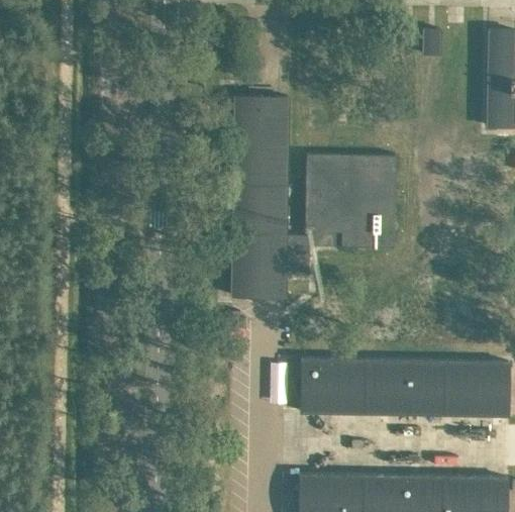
[(404,31),(404,45),(418,45),(418,31),(404,31)]
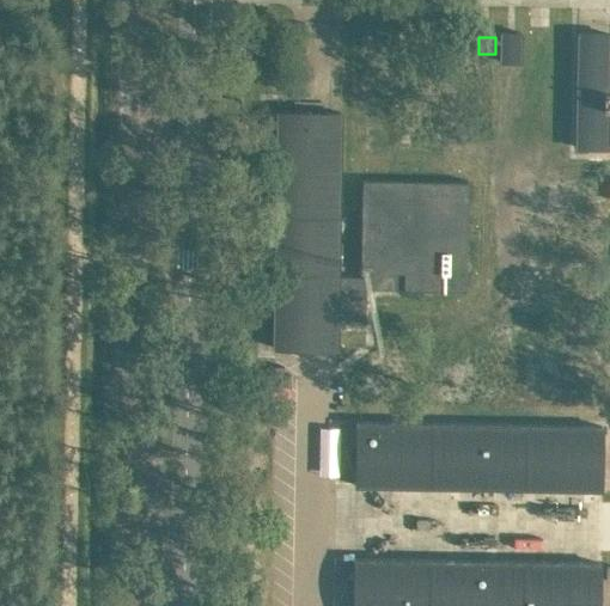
[(523,37),(517,37),(502,37),(502,67),(523,67),(523,37)]
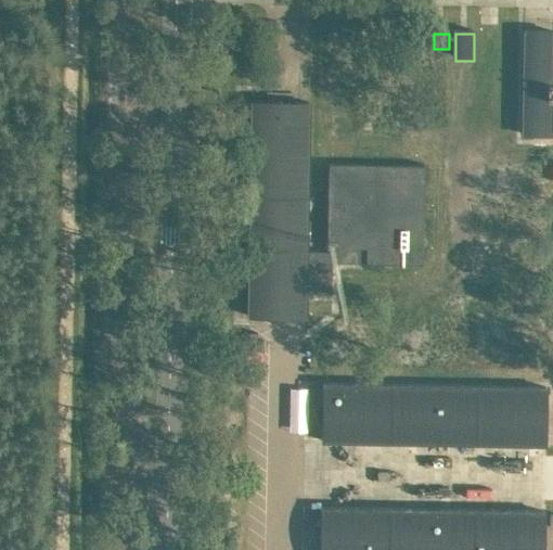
[(552,36),(526,35),(525,138),(552,139),(552,36)]
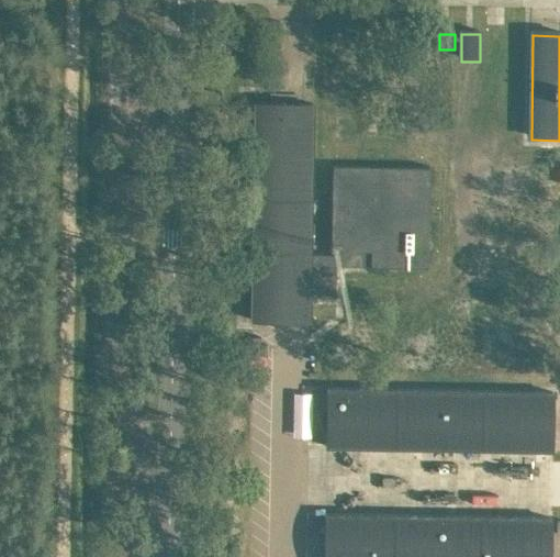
[(254,324),(311,325),(312,269),(312,259),(315,108),(257,108),(254,324)]
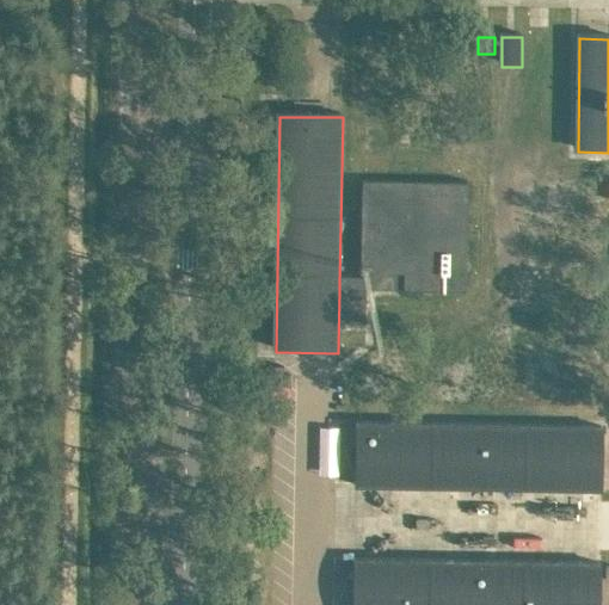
[(365,283),(348,282),(339,282),(339,292),(340,292),(352,292),(405,294),(405,295),(467,296),(469,186),(363,184),(362,277),(365,277),(365,283)]
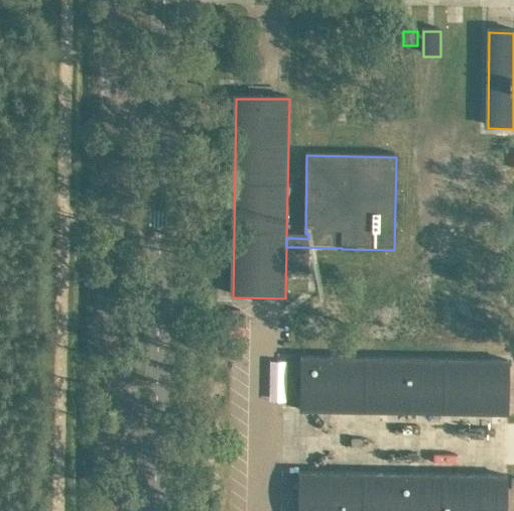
[(311,252),(297,252),(297,247),(287,247),(286,276),(311,277),(311,252)]
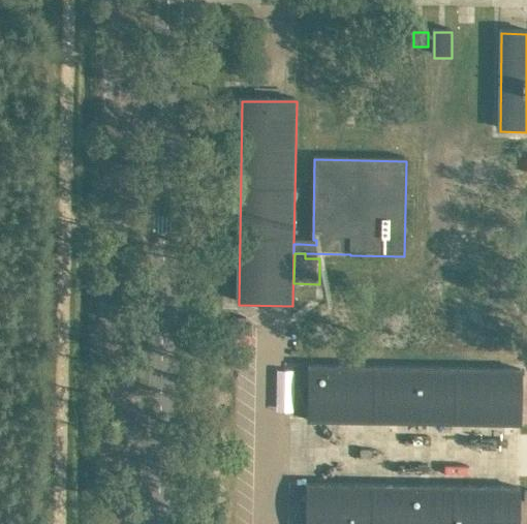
[(309,424),(319,424),(522,428),(522,373),(310,370),(309,424)]
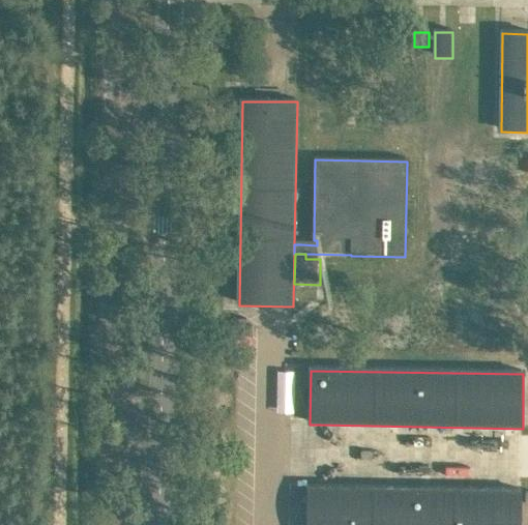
[(520,524),(522,493),(309,489),(308,524),(520,524)]
